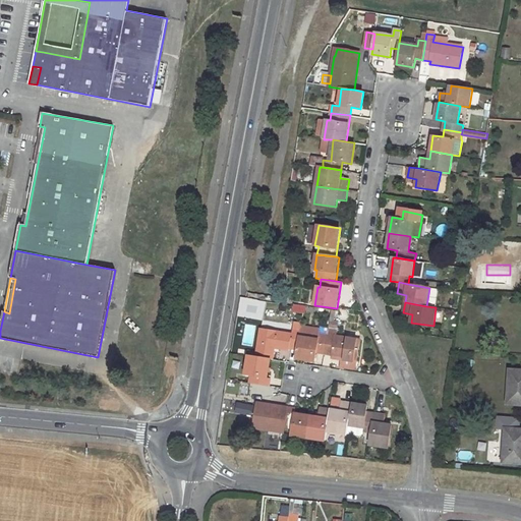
[(305,313),(306,305),(291,303),(290,311),(305,313)]
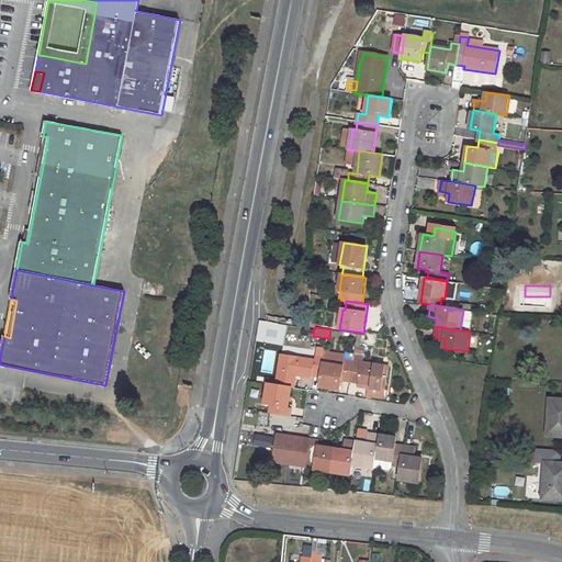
[(281,356),(277,385),(292,389),(294,389),(296,375),(312,378),(313,375),(321,377),(323,363),(324,357),(316,356),(315,361),(281,356)]
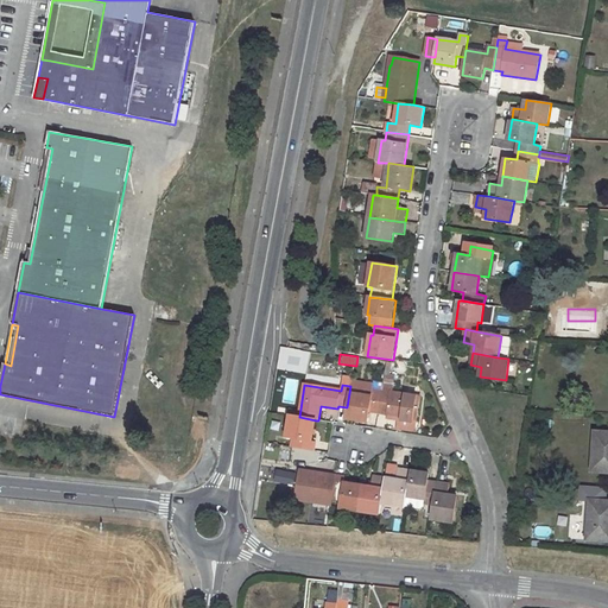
[(349,393),(347,407),(346,418),(368,422),(369,411),(379,413),(382,391),(373,390),(372,397),(349,393)]
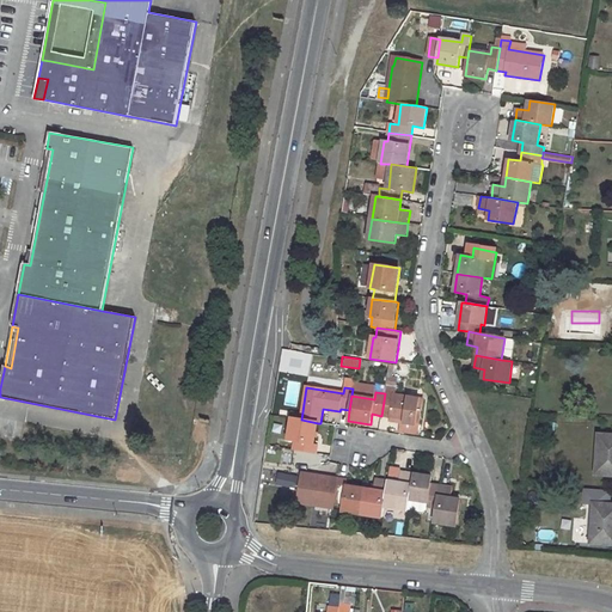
[(385,393),(381,416),(391,417),(390,421),(418,426),(423,401),(385,393)]
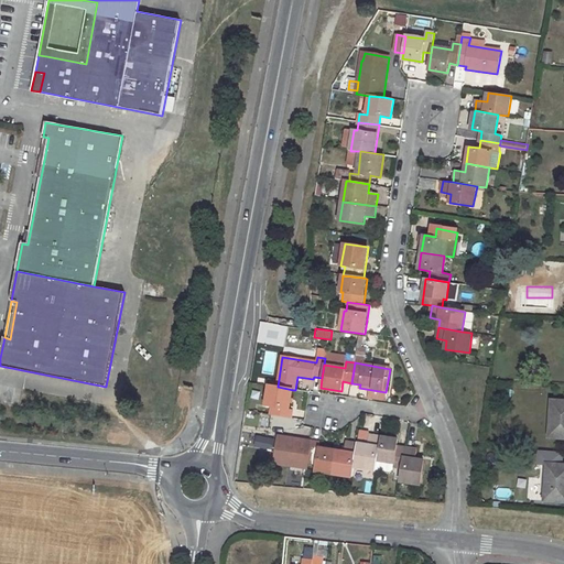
[(293,410),(290,410),(293,390),(278,387),(275,387),(269,386),(266,405),(271,407),(270,415),(292,419),(293,410)]
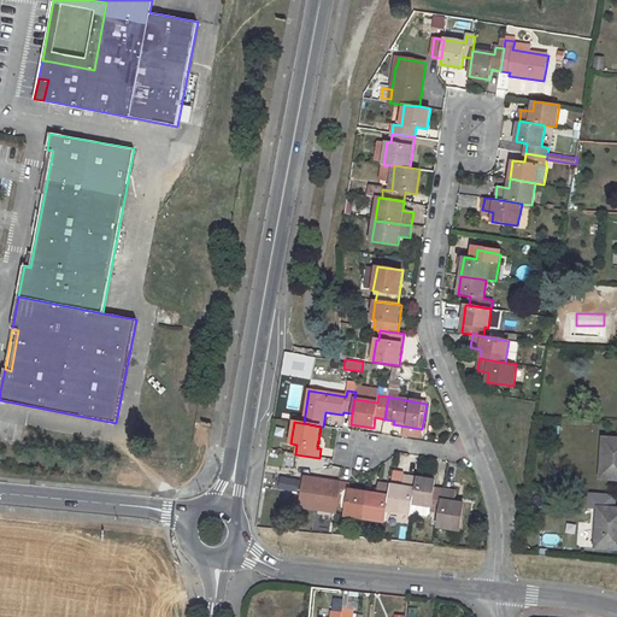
[(616,439),(604,438),(601,479),(616,479),(616,439)]
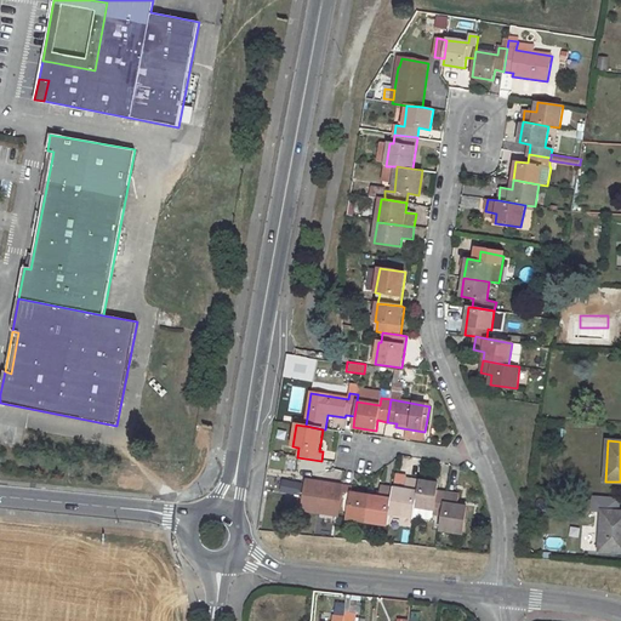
[(297,495),(300,483),(280,479),(278,491),(297,495)]
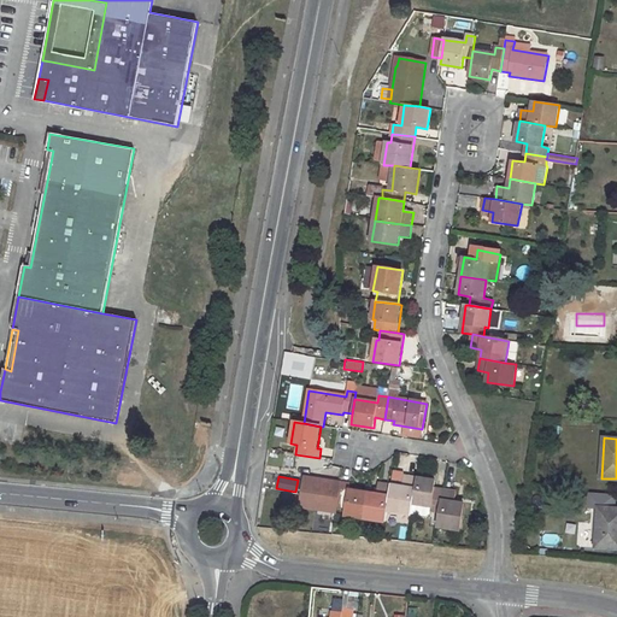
[(389,486),(386,511),(411,515),(412,504),(416,480),(404,477),(403,488),(389,486)]
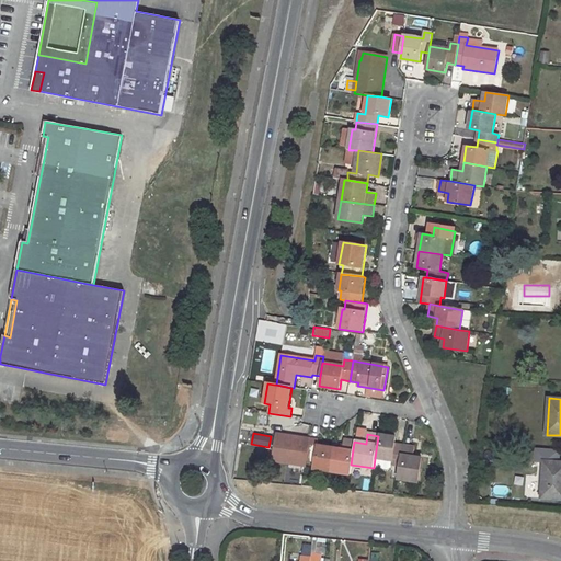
[(277,435),(274,461),(307,466),(307,459),(310,439),(277,435)]
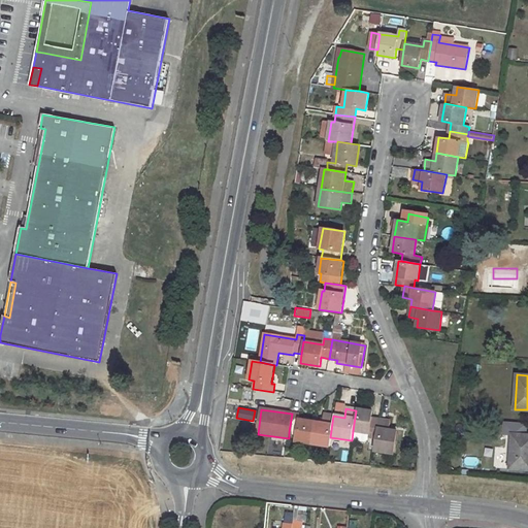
[(356,410),(353,431),(369,433),(369,437),(376,438),(378,420),(371,419),(372,413),(356,410)]
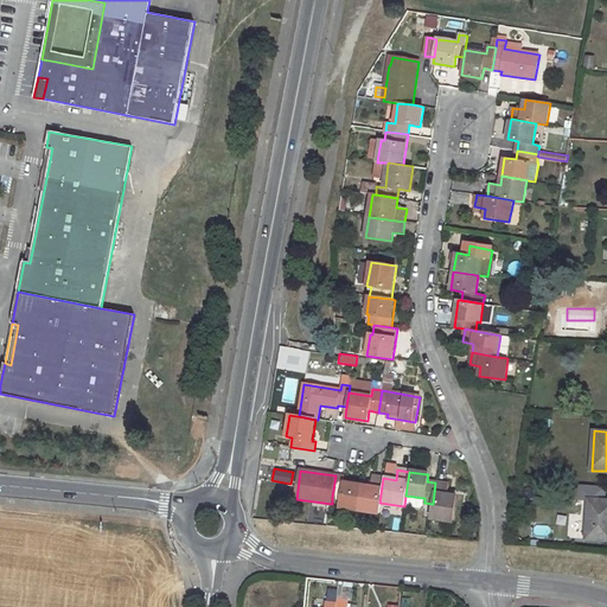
[(342,498),(340,508),(356,510),(359,485),(344,484),(345,477),(336,475),(332,497),(342,498)]
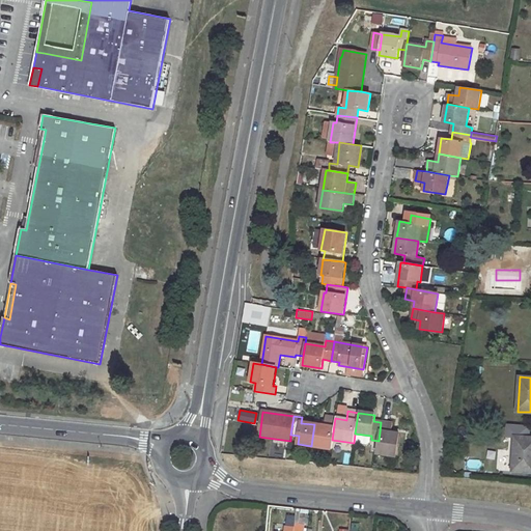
[(314,424),(311,446),(331,449),(332,440),(335,418),(325,417),(324,425),(314,424)]
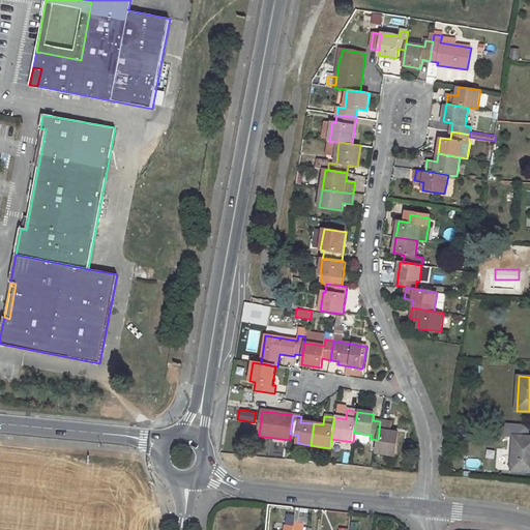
[(378,440),(376,452),(395,454),(399,434),(390,433),(391,422),(380,421),(378,440)]
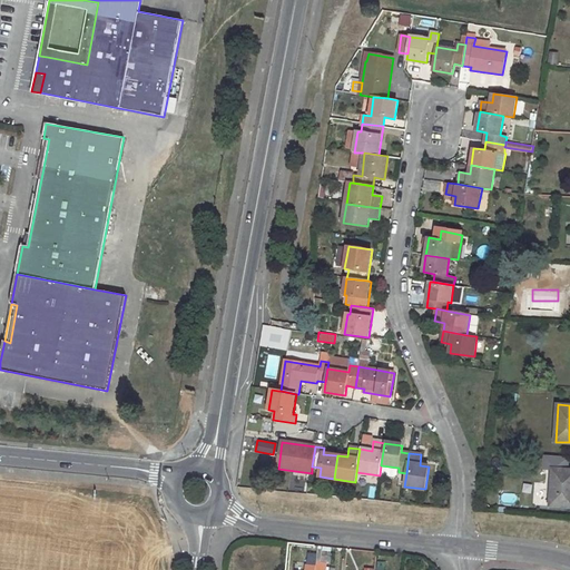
[(569,470),(553,469),(550,505),(569,507),(569,470)]
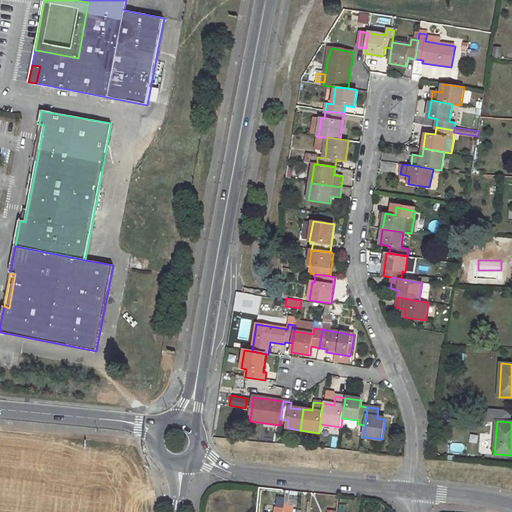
All buildings are outlined.
